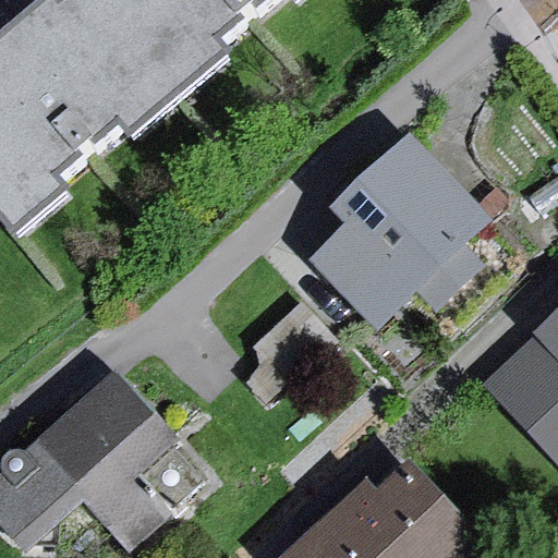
[(0,209),(19,231),(70,187),(58,173),(121,120),(134,134),(233,49),(220,35),(261,0),(69,0),(64,4),(60,0),(36,0),(0,32),(0,209)]
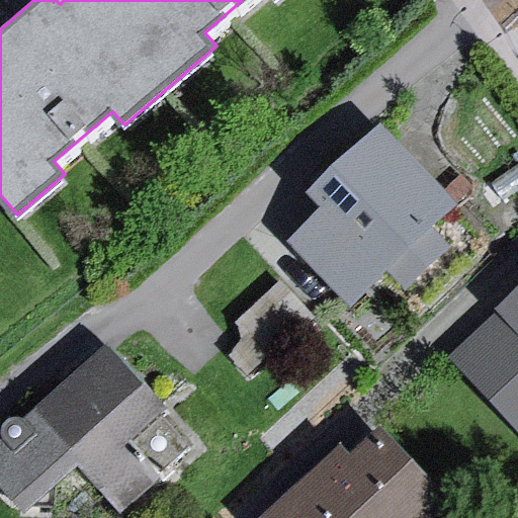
[(335,223),(300,254),(356,317),(383,293),(408,321),(489,249),(390,139),(317,203),(335,223)]
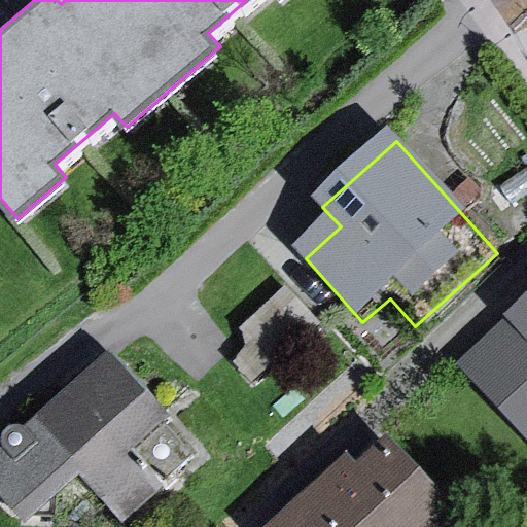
[(278,397),(343,339),(293,284),(229,342),(278,397)]
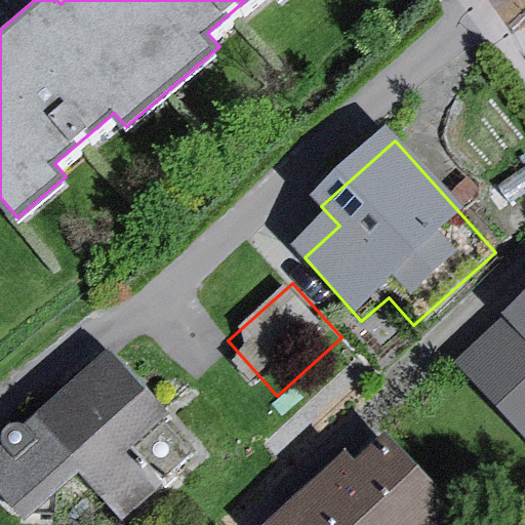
[(524,314),(459,373),(524,445),(524,314)]
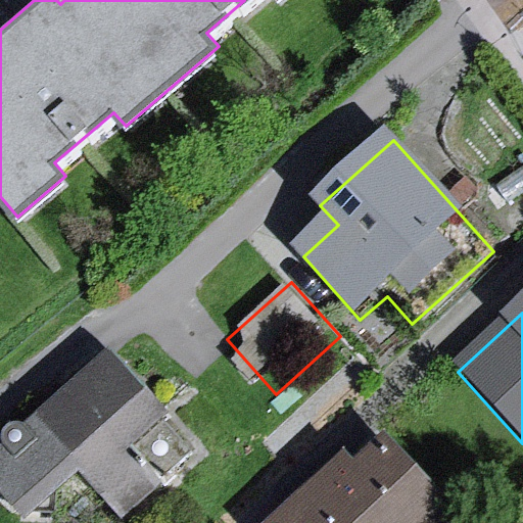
[(176,429),(120,366),(35,440),(25,428),(4,446),(12,457),(0,467),(0,493),(26,522),(51,522),(88,490),(116,522),(138,522),(163,502),(133,466),(176,429)]
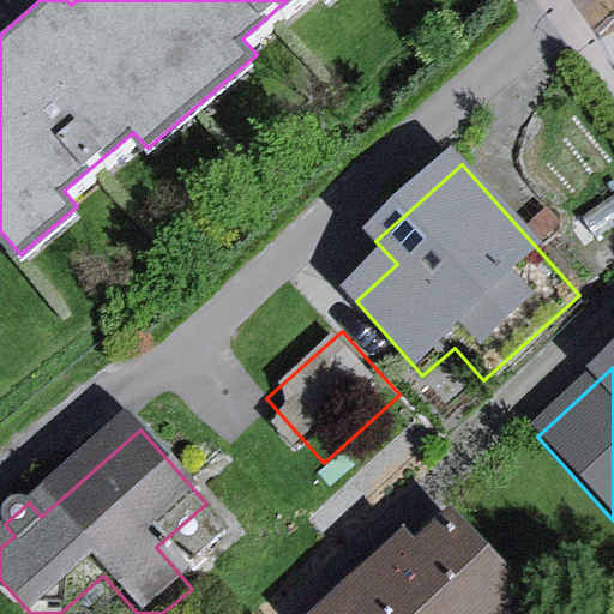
[(419,541),(338,613),(546,613),(549,611),(468,523),(433,555),(419,541)]
